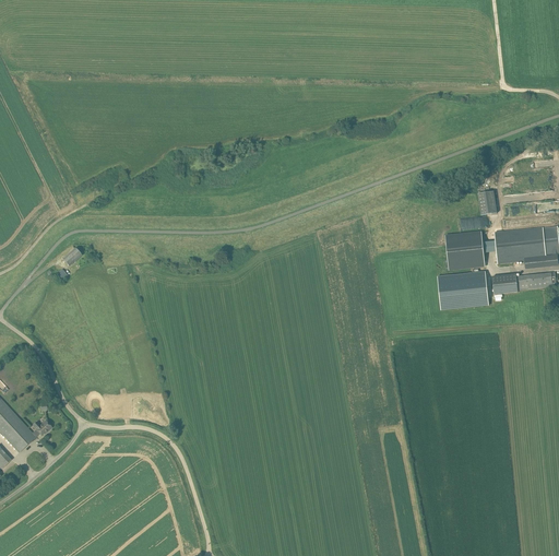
[(497,211),(494,189),(478,191),(482,212),(497,211)]
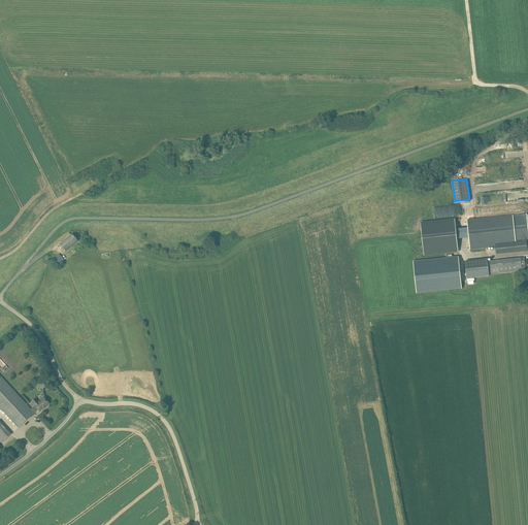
[(527,225),(527,211),(522,212),(467,218),(468,225),(469,235),(470,245),(495,242),(496,252),(527,249),(527,239),(527,238),(527,225)]
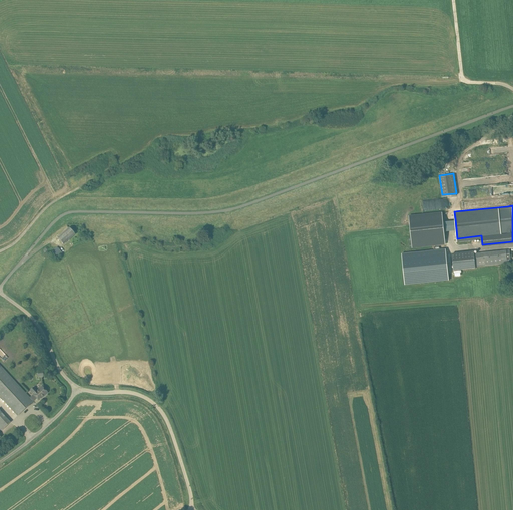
[(442,210),(409,213),(412,245),(445,242),(444,229),(443,219),(442,210)]
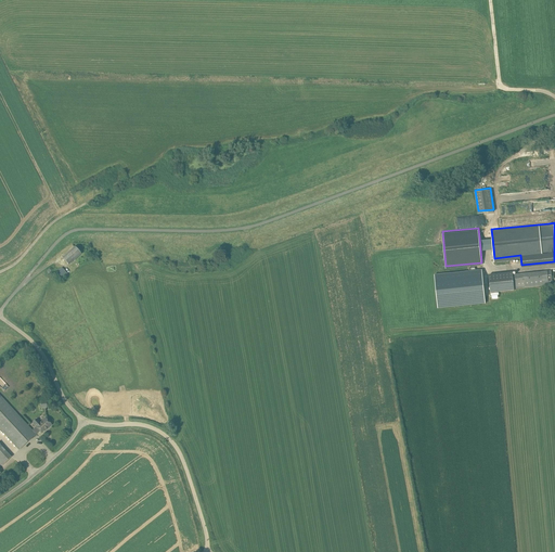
[(493,247),(492,236),(479,238),(480,248),(493,247)]
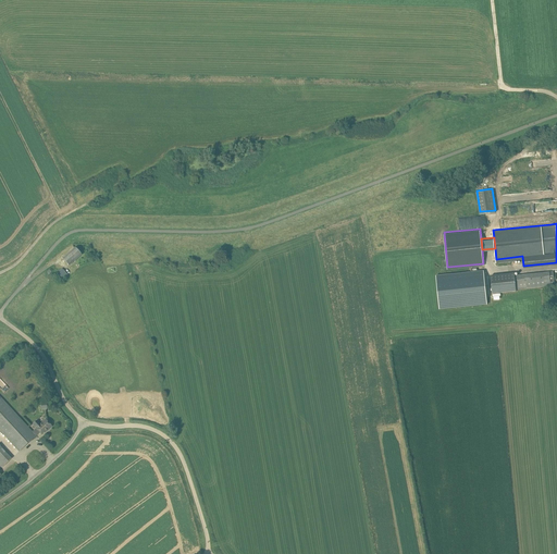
[(82,251),(75,245),(62,256),(69,262),(82,251)]
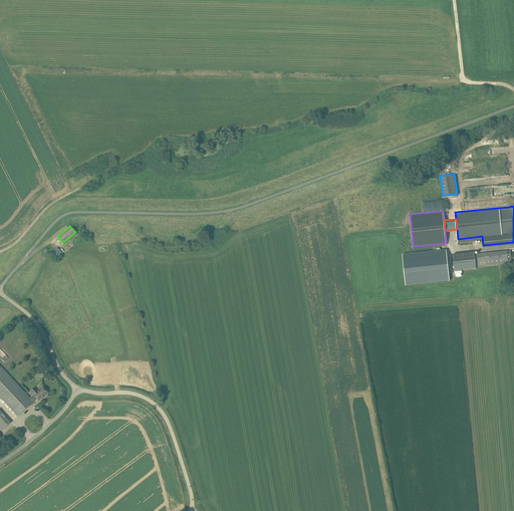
[(62,251),(57,245),(52,249),(58,255),(62,251)]
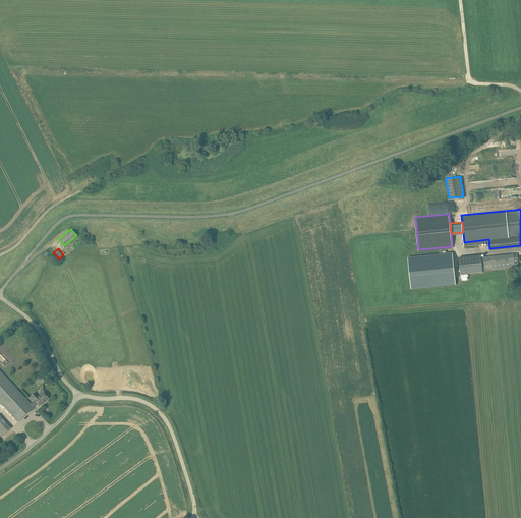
[(452,250),(408,255),(411,287),(456,282),(452,250)]
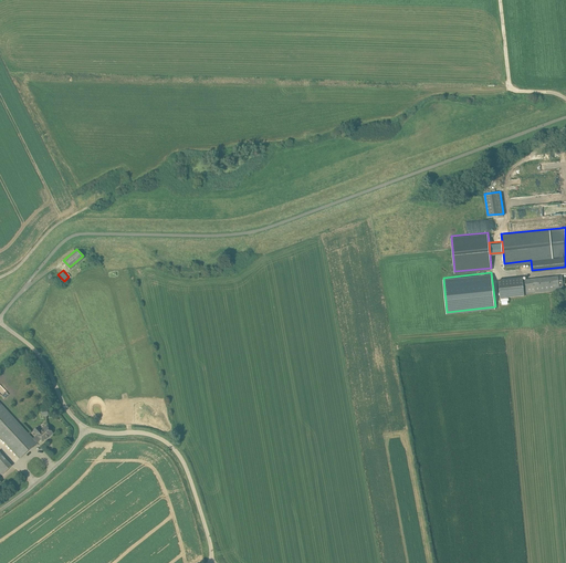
[(558,274),(553,274),(523,278),(523,275),(499,278),(501,295),(509,295),(524,293),(524,291),(564,287),(563,282),(559,282),(558,274)]
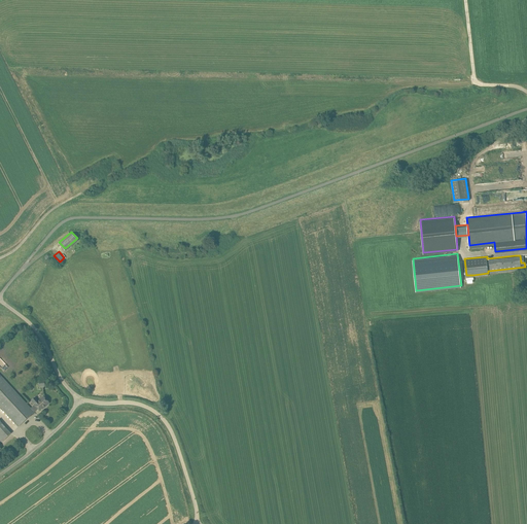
[(43,406),(45,404),(49,400),(43,394),(38,399),(35,395),(31,399),(34,403),(30,406),(0,372),(0,404),(19,424),(34,410),(33,409),(37,406),(39,408),(42,405),(43,406)]
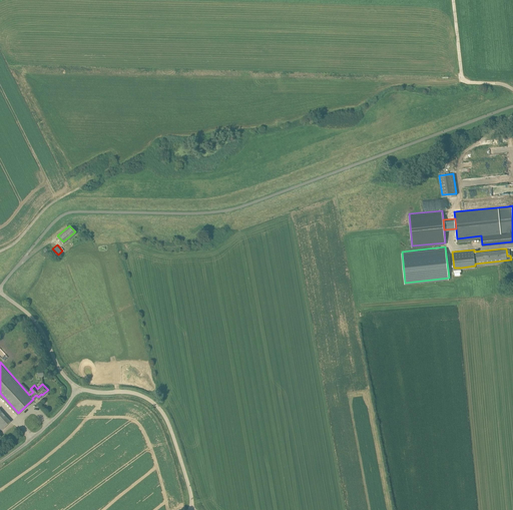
[(10,420),(7,416),(0,408),(0,426),(1,428),(10,420)]
